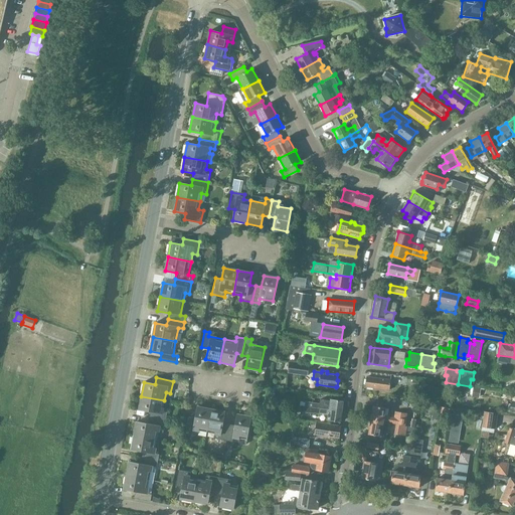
[(365,387),(390,390),(391,380),(367,378),(365,387)]
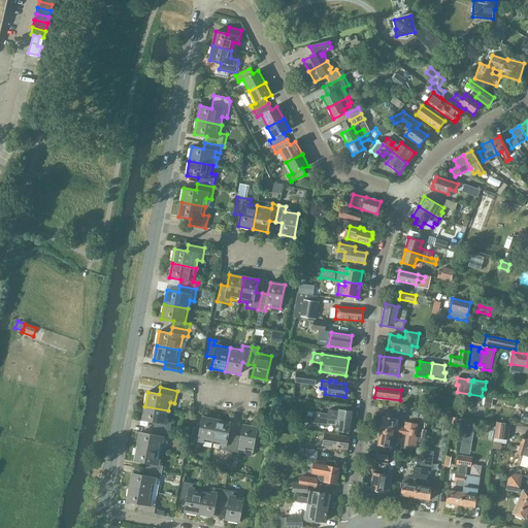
[(167,419),(168,410),(144,406),(142,420),(154,423),(153,429),(169,432),(171,420),(167,419)]
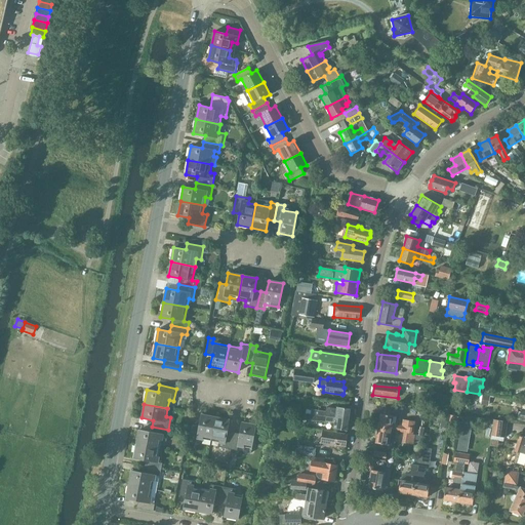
[(336,413),(329,412),(328,416),(349,419),(350,412),(351,411),(350,409),(336,407),(336,413)]
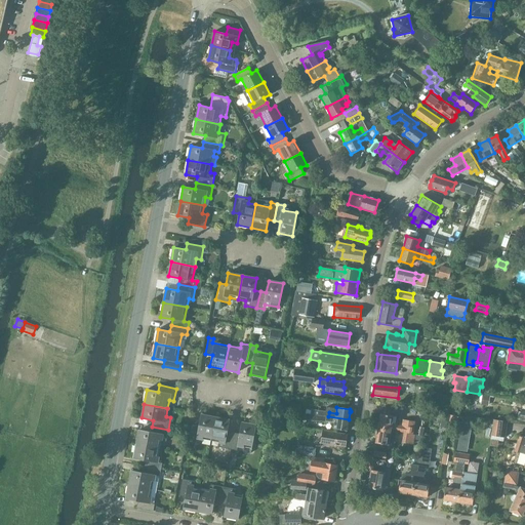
[(391,431),(403,433),(410,434),(413,434),(414,422),(403,420),(402,426),(392,423),(393,416),(380,414),(377,429),(391,431)]
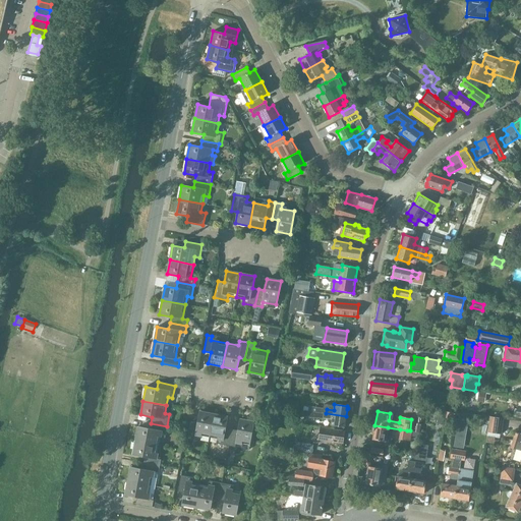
[(209,438),(214,414),(199,412),(196,423),(190,421),(187,439),(194,440),(195,435),(209,438)]
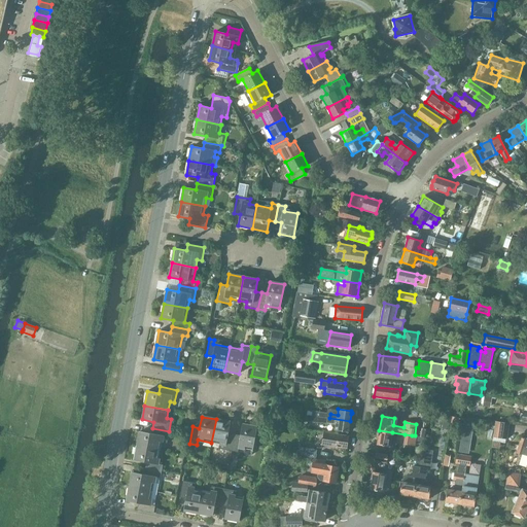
[(350,421),(329,418),(328,423),(336,424),(335,430),(348,432),(348,431),(350,430),(349,429),(350,421)]
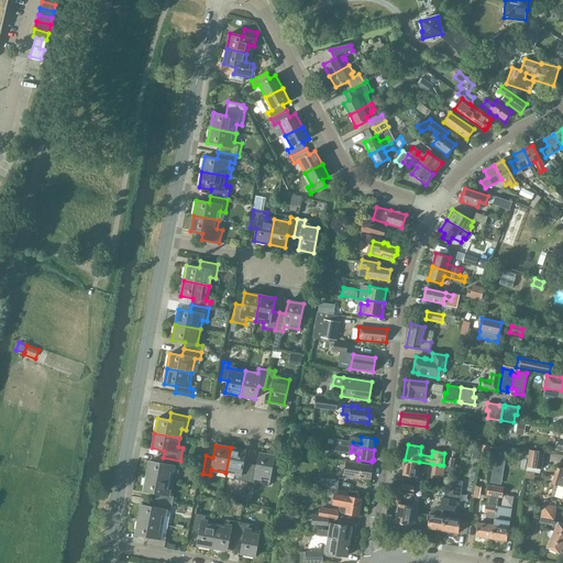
[(246,482),(250,464),(243,463),(246,451),(231,448),(225,473),(234,475),(233,479),(246,482)]
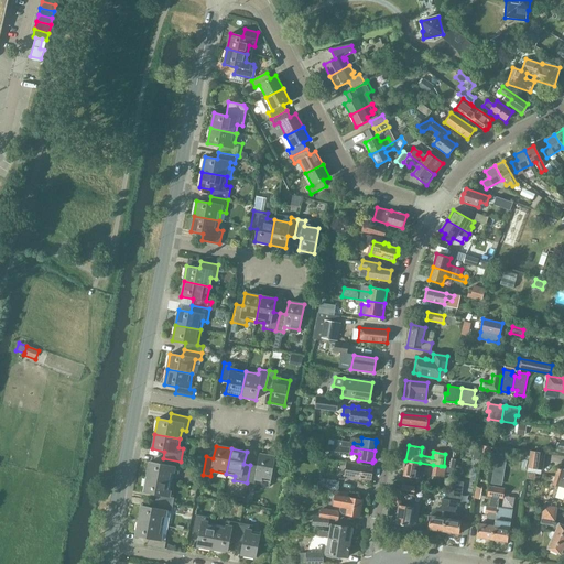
[(546,454),(530,452),(529,458),(545,461),(546,454)]
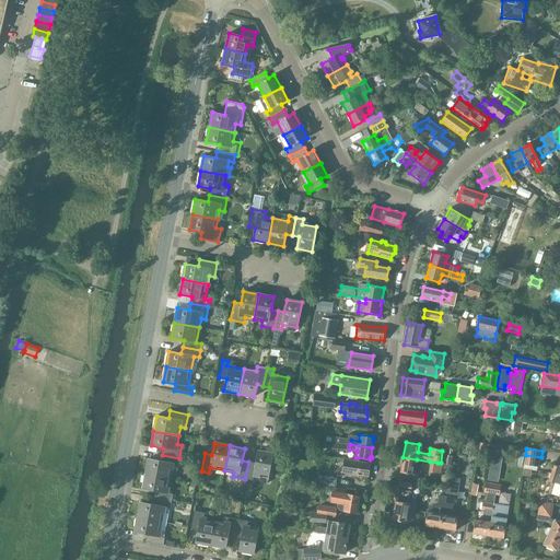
[(268,479),(272,454),(257,451),(255,463),(248,462),(245,479),(253,481),(253,476),(268,479)]
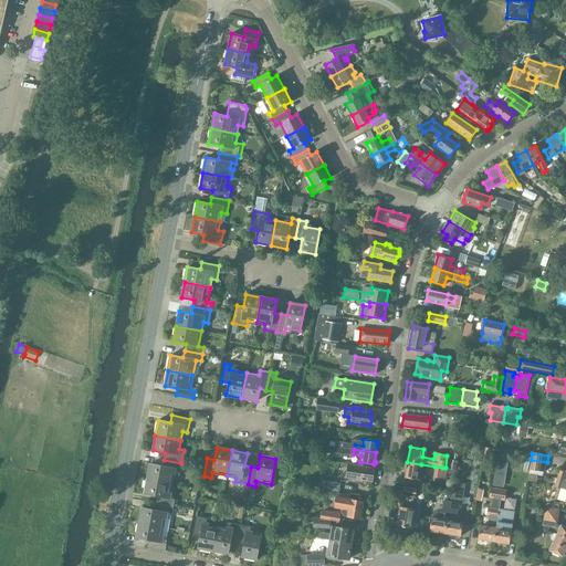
[(147,479),(173,484),(174,475),(179,477),(181,463),(164,460),(163,465),(149,463),(147,479)]
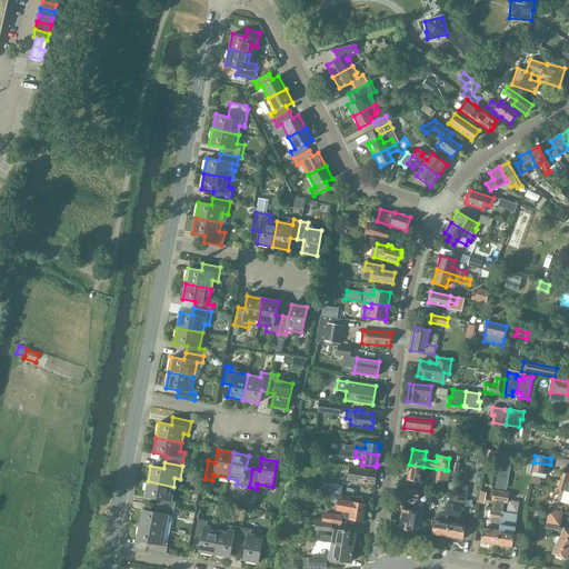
[(423,467),(409,465),(407,480),(420,482),(420,481),(426,482),(427,473),(422,473),(423,467)]
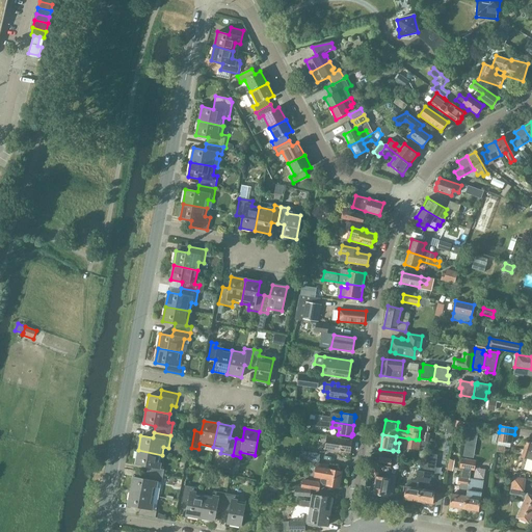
[(326,450),(350,453),(352,440),(328,436),(326,450)]
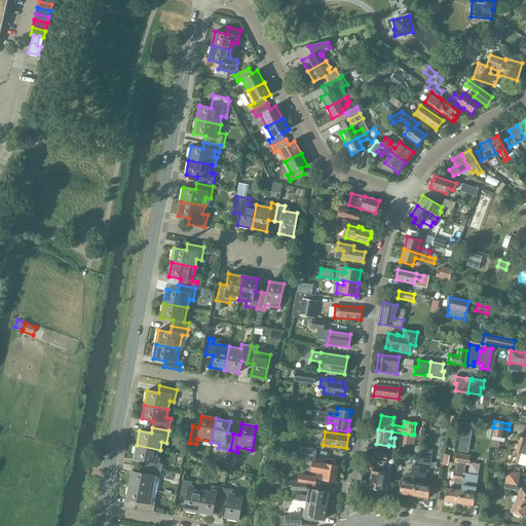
[(404,434),(402,444),(410,445),(411,435),(404,434)]
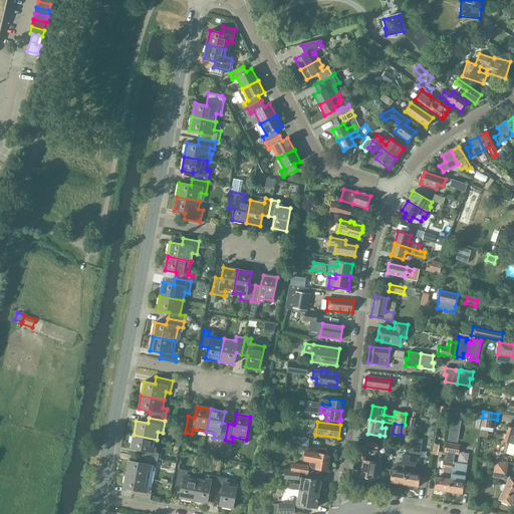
[(513,428),(508,427),(506,432),(504,432),(504,434),(513,437),(513,428)]
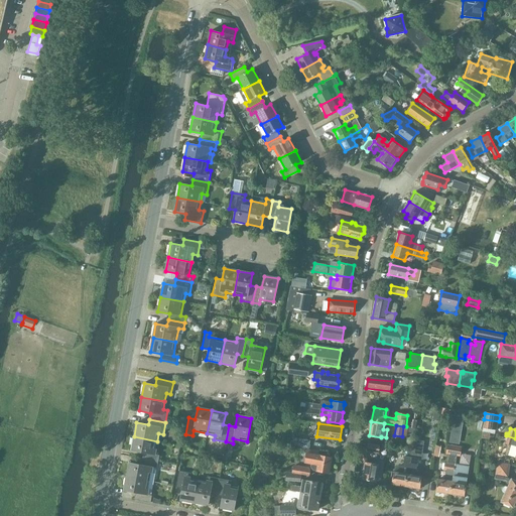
[(515,438),(506,435),(505,437),(507,438),(505,443),(511,445),(512,443),(515,444),(515,449),(514,457),(515,458),(515,438)]
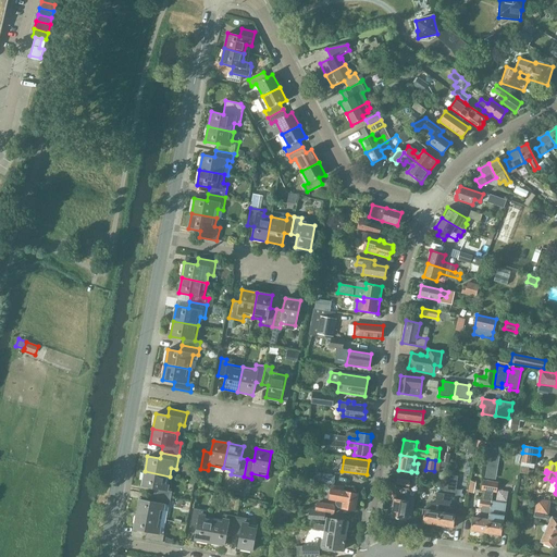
[(166,491),(170,477),(145,471),(141,486),(153,489),(152,495),(171,498),(172,492),(166,491)]
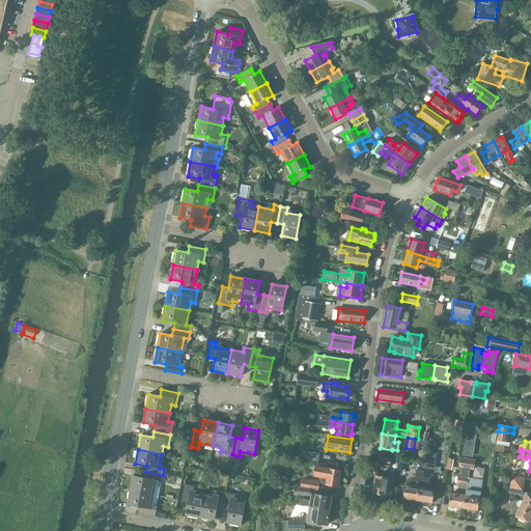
[(391,458),(379,456),(376,465),(389,467),(391,458)]
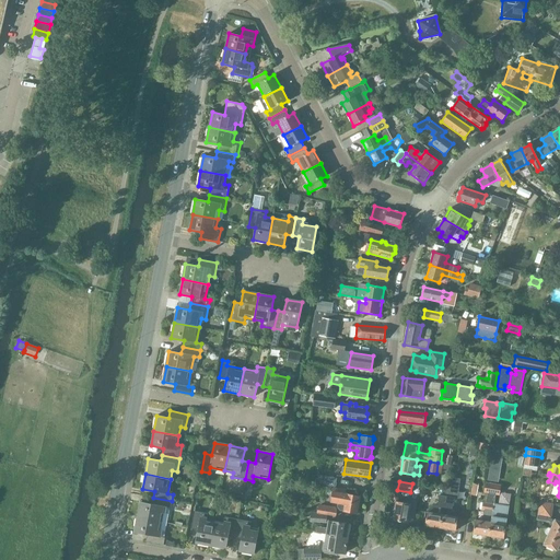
[(485,482),(483,492),(488,493),(496,494),(499,496),(501,486),(485,482)]
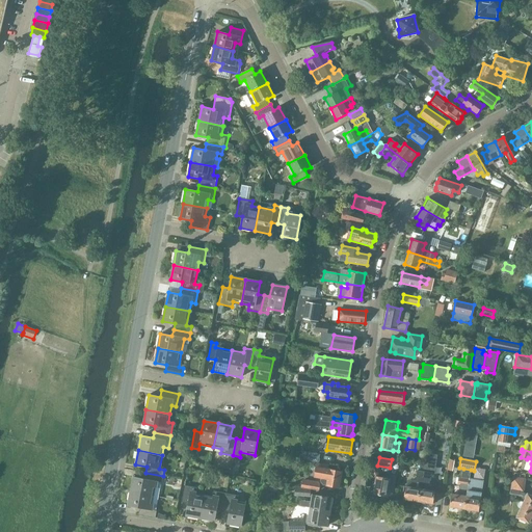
[(314,476),(321,478),(320,481),(323,485),(339,487),(342,472),(329,470),(327,470),(328,466),(317,463),(316,468),(316,467),(314,476)]
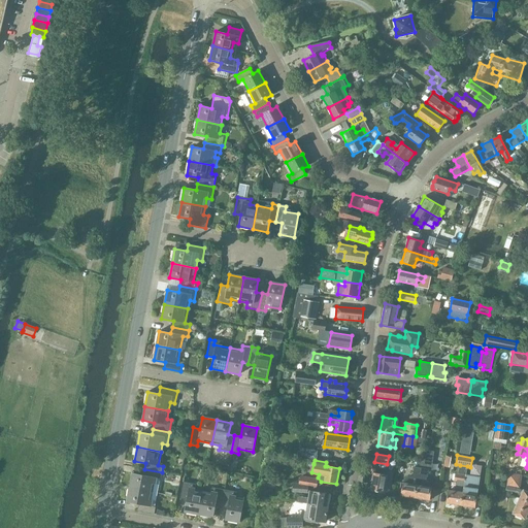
[(417,485),(415,497),(430,500),(432,488),(432,483),(426,482),(426,476),(427,476),(428,470),(431,470),(432,462),(421,461),(420,468),(419,474),(419,475),(418,481),(417,485)]
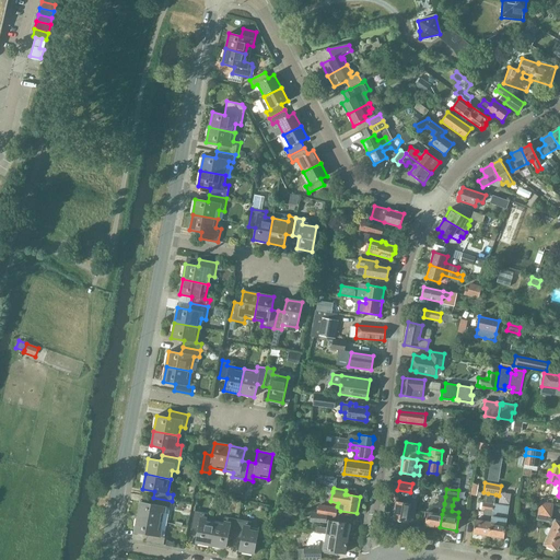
[(488,535),(490,522),(493,504),(496,494),(488,493),(486,503),(482,502),(481,510),(485,510),(482,521),(475,520),(473,533),(488,535)]
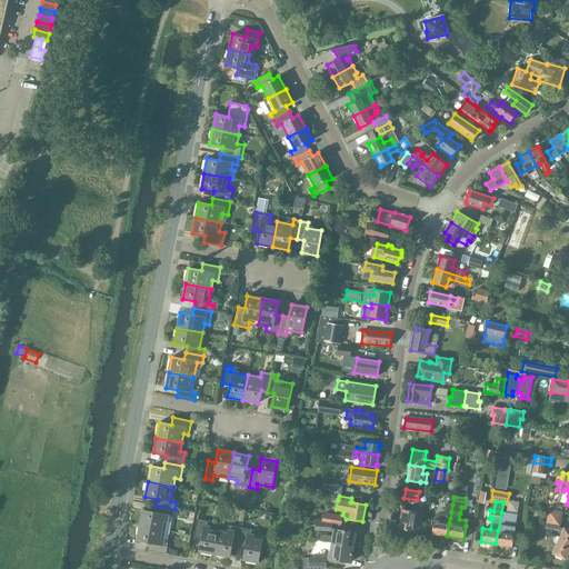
[(433,520),(431,533),(447,536),(449,522),(450,518),(451,511),(452,505),(446,503),(445,511),(445,513),(440,513),(436,517),(436,520),(433,520)]
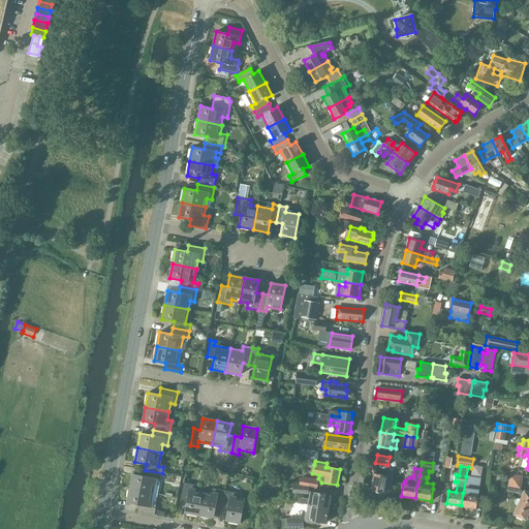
[(132,474),(129,489),(153,493),(156,479),(160,480),(162,473),(145,470),(144,476),(132,474)]
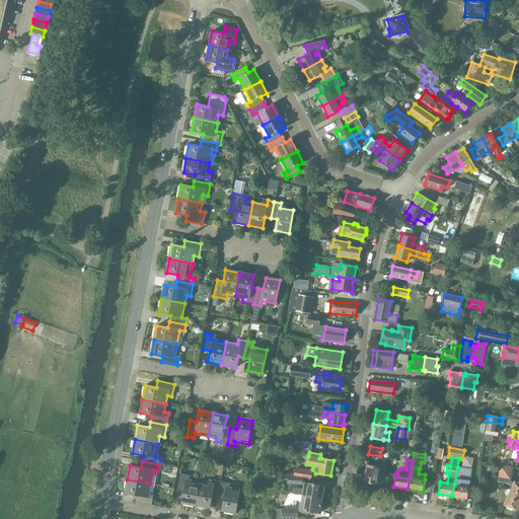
[(380,466),(367,464),(364,482),(377,485),(377,483),(383,484),(386,465),(380,464),(380,466)]
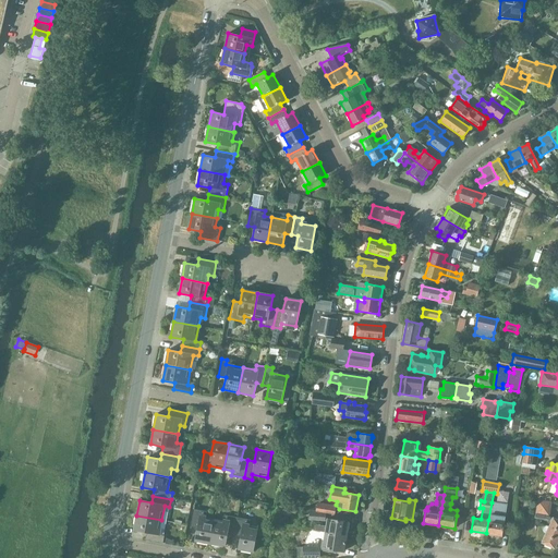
[(555,548),(557,540),(557,519),(548,516),(550,502),(537,500),(535,513),(536,513),(534,518),(535,519),(542,520),(543,520),(546,521),(550,522),(549,526),(547,526),(546,526),(545,526),(544,528),(543,529),(543,532),(544,533),(545,534),(546,534),(542,543),(555,548)]
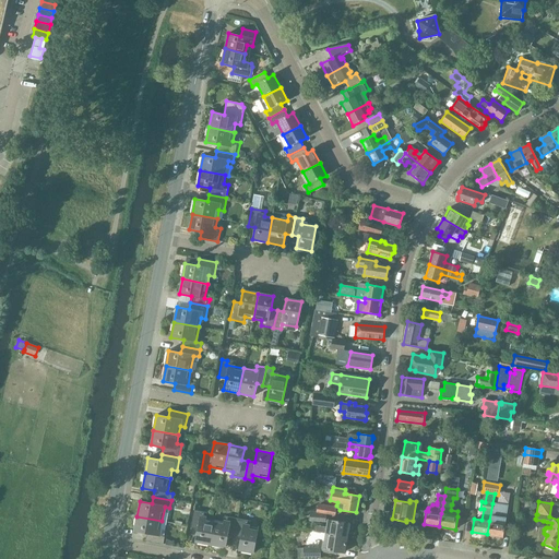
[(321,504),(319,507),(318,512),(335,515),(336,509),(335,507),(321,504)]
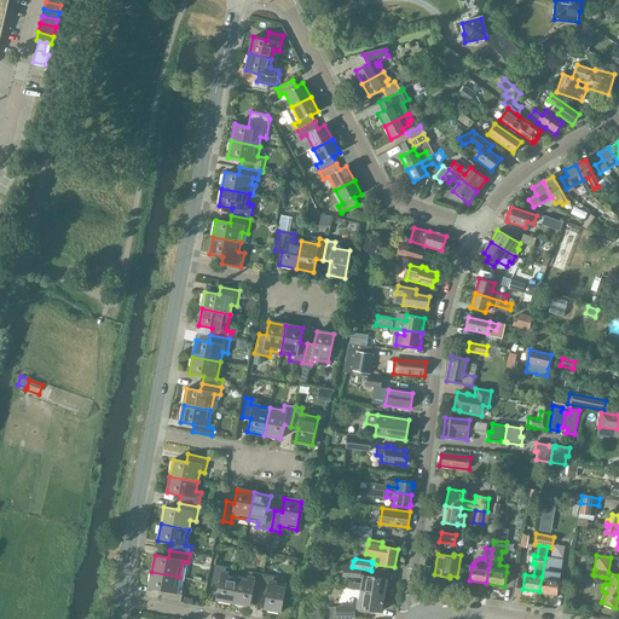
[(215,600),(232,602),(238,576),(229,573),(229,567),(214,565),(210,584),(218,586),(215,600)]
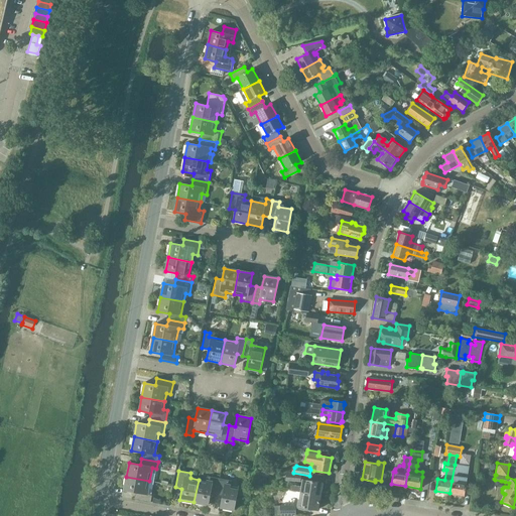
[(210,494),(216,495),(219,479),(206,476),(205,481),(199,480),(194,502),(208,505),(210,494)]
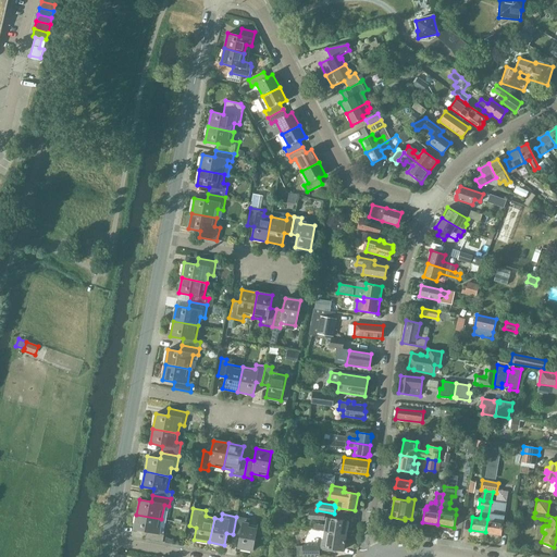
[(161,519),(136,515),(134,530),(146,532),(145,539),(162,542),(163,535),(159,534),(161,519)]
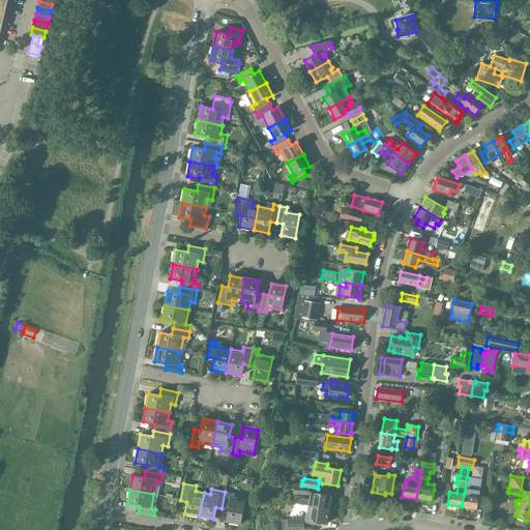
[(225,492),(222,508),(228,509),(226,521),(240,524),(244,500),(231,498),(232,493),(225,492)]
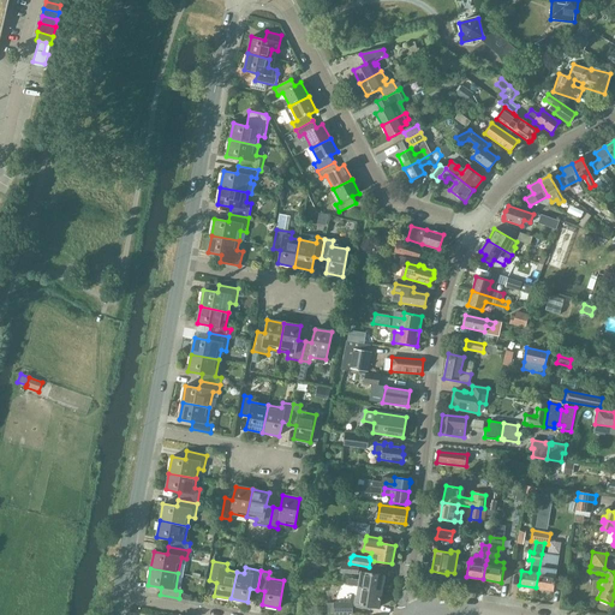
[(381,590),(383,575),(360,572),(359,580),(348,578),(347,585),(358,586),(381,590)]
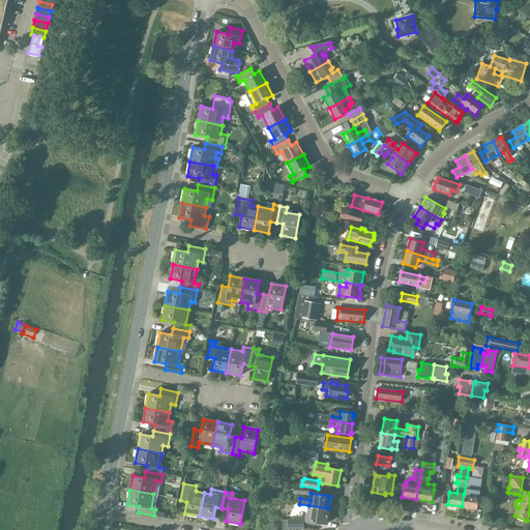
[(464,494),(462,506),(476,509),(478,497),(464,494)]
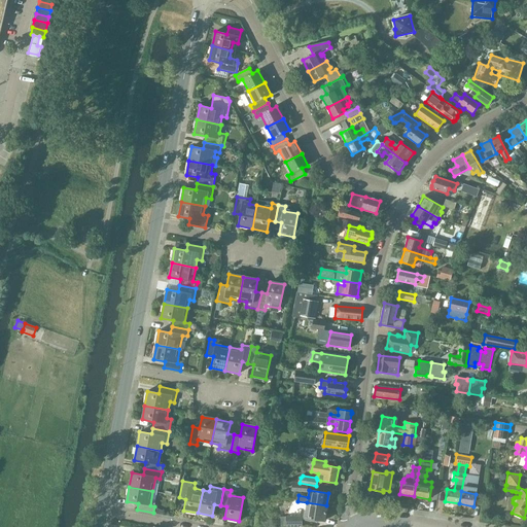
[(324,521),(326,505),(307,502),(306,510),(302,508),(301,516),(281,517),(281,526),(302,526),(302,519),(311,521),(311,519),(324,521)]
